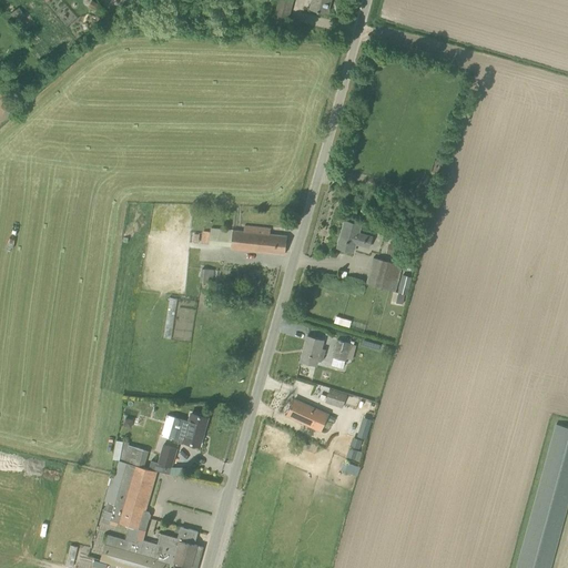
[(279,0),(272,24),(284,29),(292,0),(279,0)]
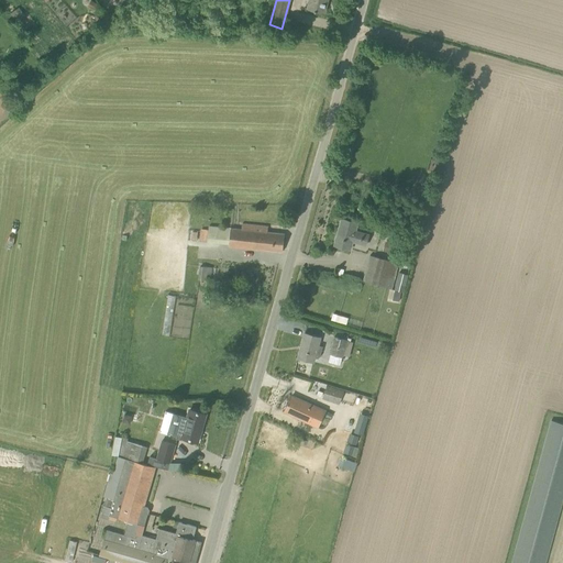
[(310,0),(308,9),(324,13),(327,0),(310,0)]
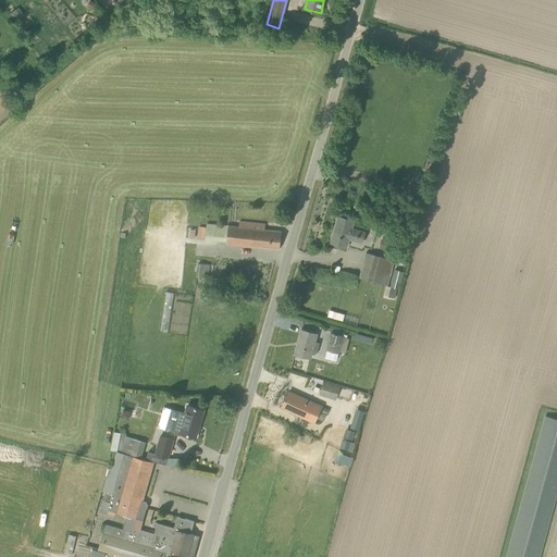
[(90,1),(87,8),(94,12),(97,4),(90,1)]
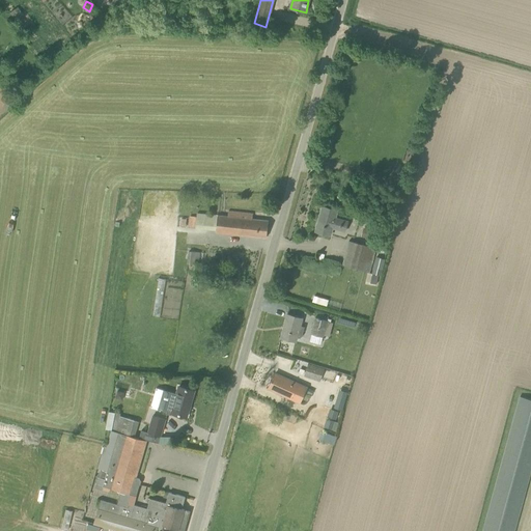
[(18,7),(9,12),(15,21),(15,20),(17,22),(23,18),(22,16),(23,15),(18,7)]
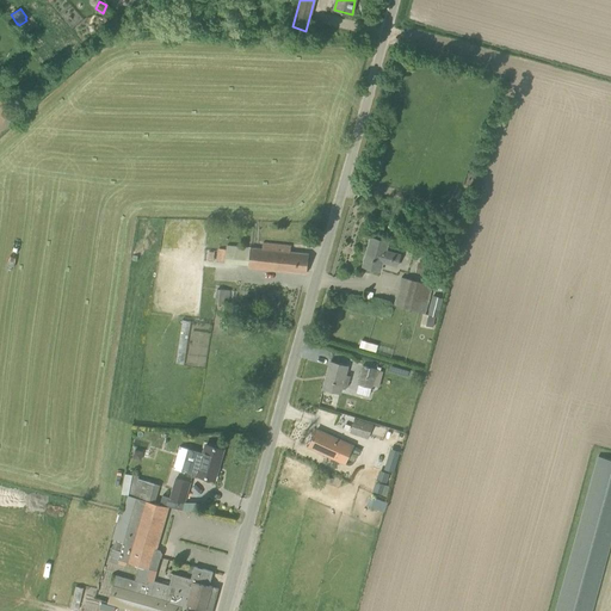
[(316,26),(315,35),(320,35),(320,42),(334,42),(334,39),(339,39),(339,34),(335,34),(335,26),(316,26)]
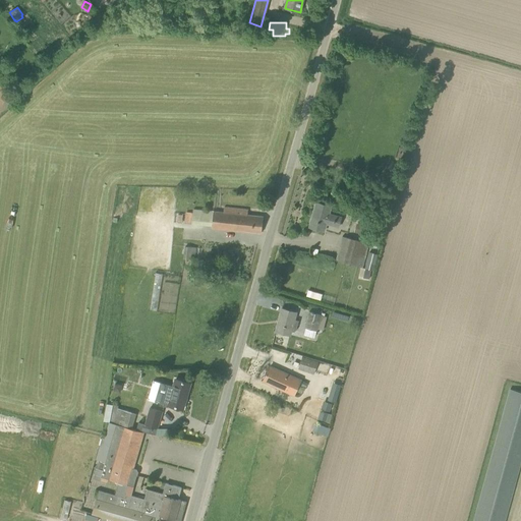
[(332,207),(326,206),(316,203),(309,227),(325,231),(327,225),(339,228),(342,217),(330,213),(332,207)]
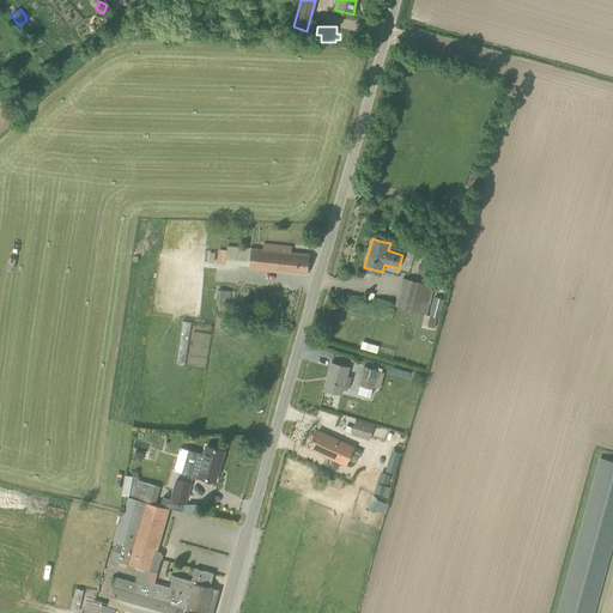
[(262,249),(252,248),(228,246),(226,250),(219,249),(217,262),(249,266),(249,267),(308,274),(310,255),(291,253),(292,247),(263,243),(262,249)]
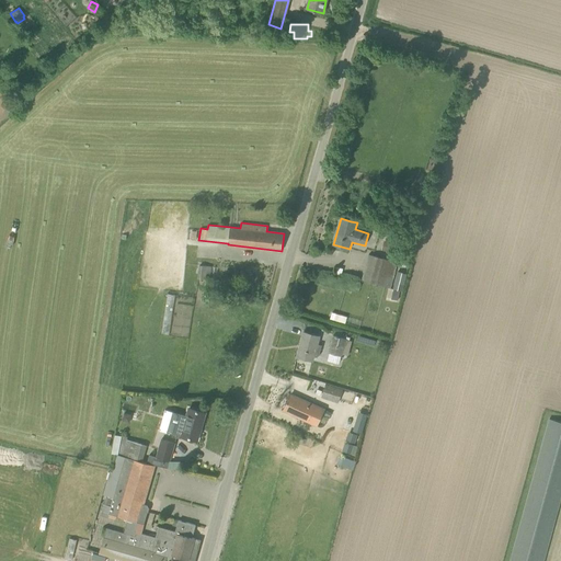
[(392,254),(396,244),(385,241),(381,251),(392,254)]
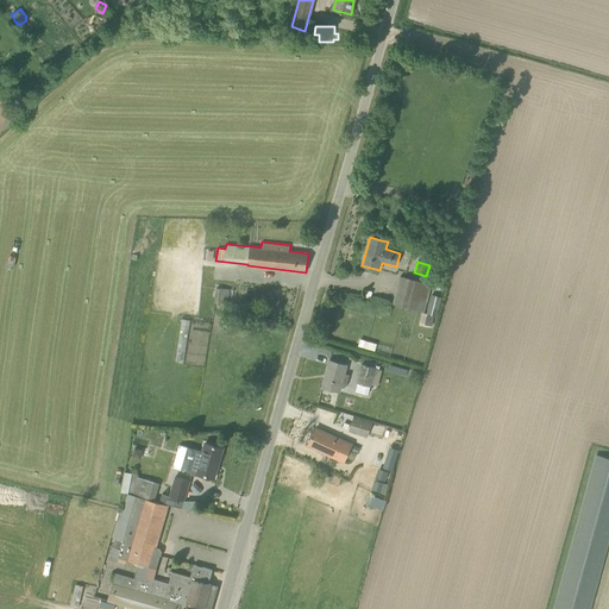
[(425,312),(432,284),(400,276),(393,303),(425,312)]
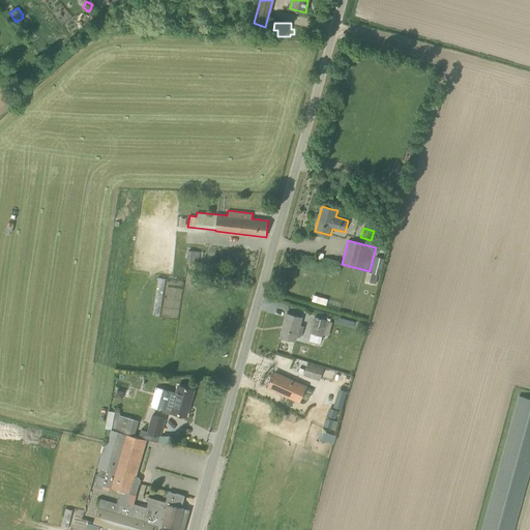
[(198,264),(200,252),(187,251),(186,263),(198,264)]
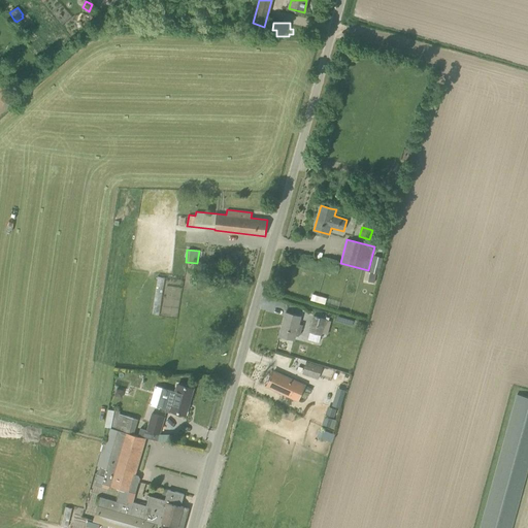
[(373,256),(369,272),(378,274),(383,258),(373,256)]
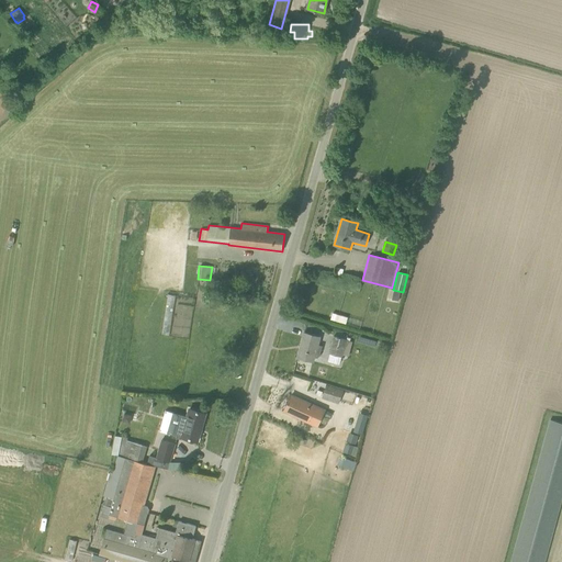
[(161,334),(169,335),(175,295),(168,294),(161,334)]
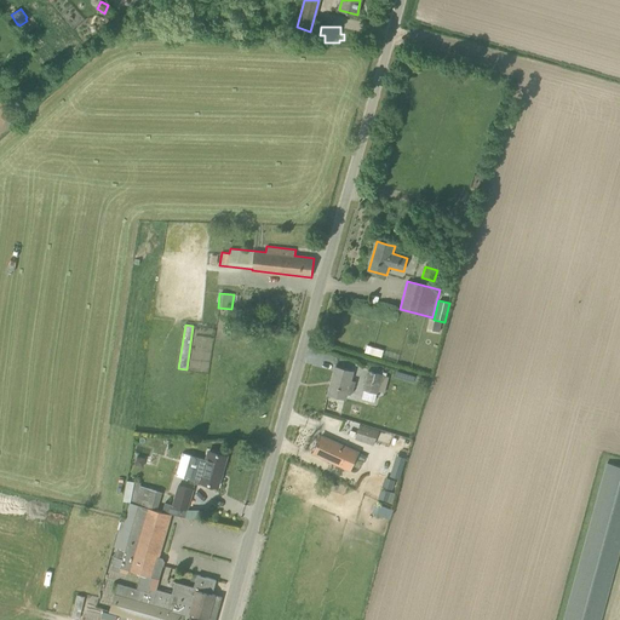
[(382,356),(384,350),(367,345),(365,351),(382,356)]
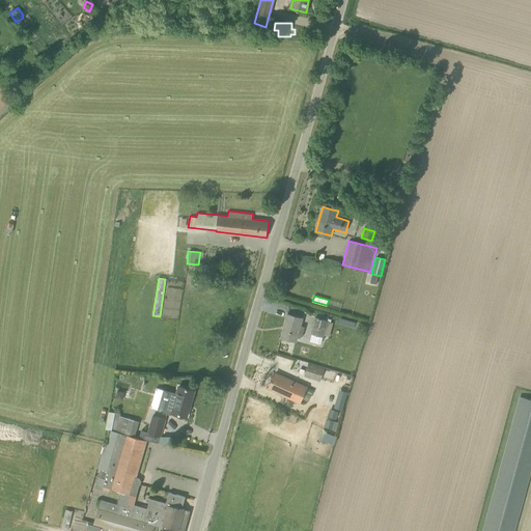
[(304,327),(301,326),(303,318),(287,314),(281,338),(283,338),(295,341),(296,341),(298,336),(302,337),(303,334),(304,327)]
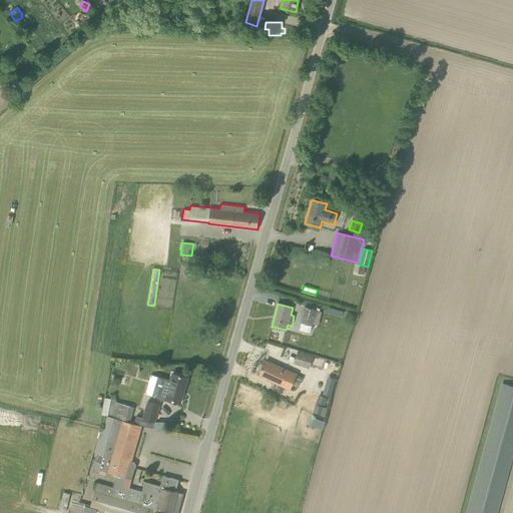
[(318,326),(322,312),(304,307),(300,322),(312,325),(313,324),(318,326)]
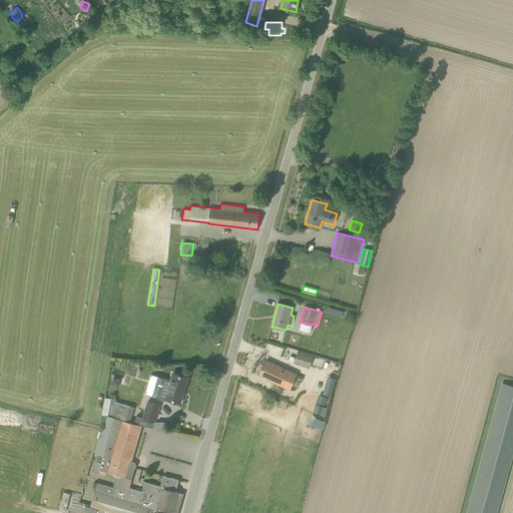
[(318,359),(313,357),(298,352),(294,363),(310,368),(312,363),(316,364),(318,359)]
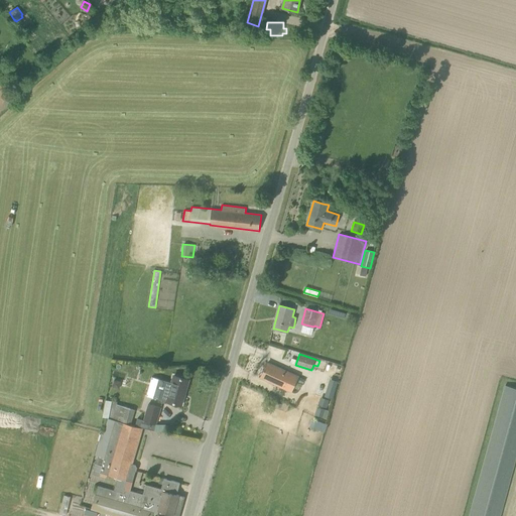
[(291,392),(298,377),(267,363),(260,377),(291,392)]
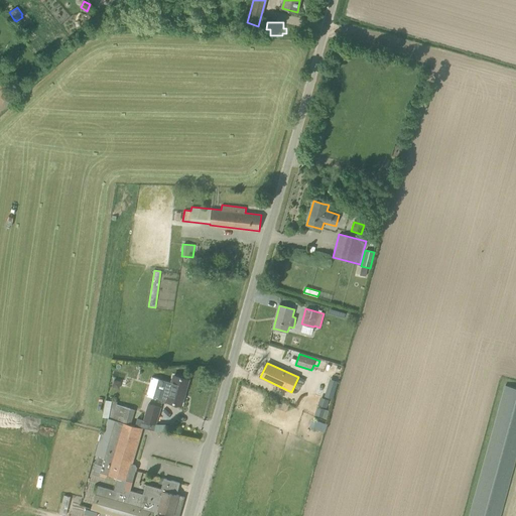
[(174,375),(172,383),(158,378),(153,397),(161,400),(161,401),(166,403),(166,401),(180,406),(188,380),(174,375)]
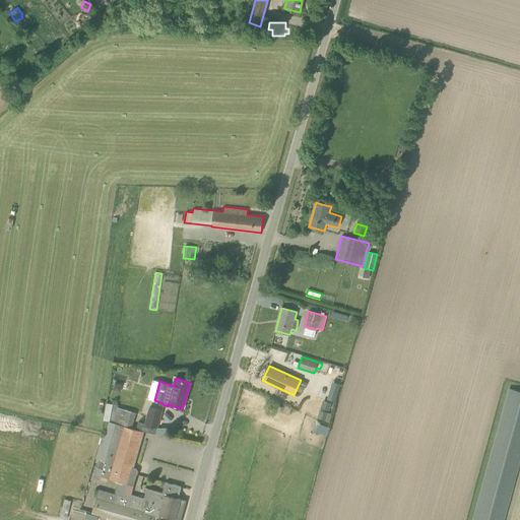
[(342,383),(333,380),(328,399),(337,401),(342,383)]
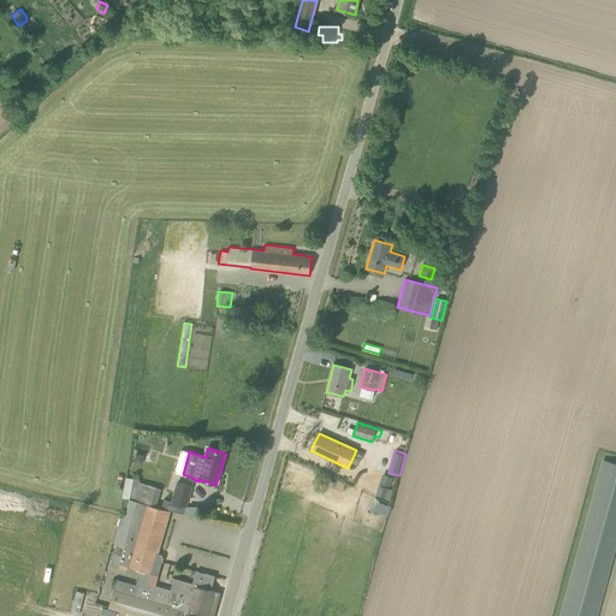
[(384,475),(381,484),(389,486),(392,478),(384,475)]
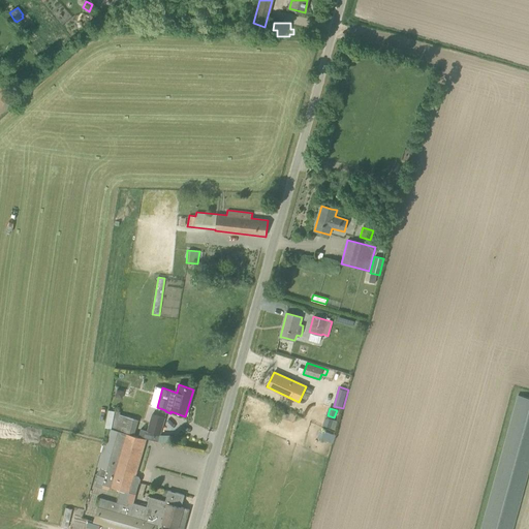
[(114,410),(111,428),(110,430),(118,432),(129,434),(133,418),(120,414),(121,411),(114,410)]
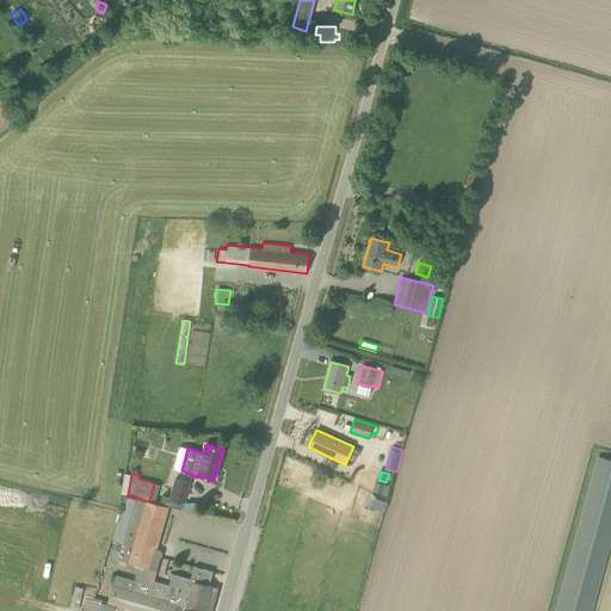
[(176,477),(170,498),(162,495),(160,504),(168,506),(183,510),(191,482),(176,477)]
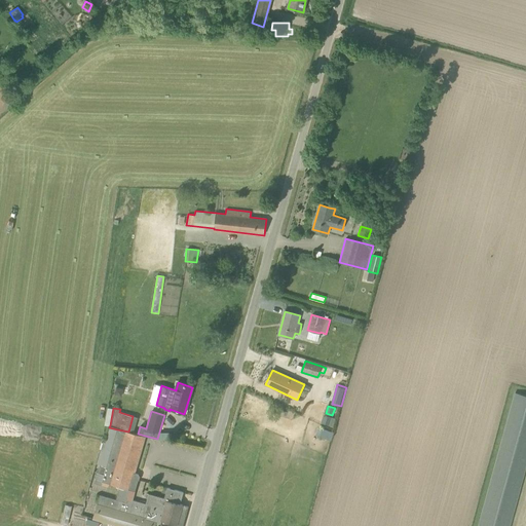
[(325,415),(323,423),(329,425),(331,417),(325,415)]
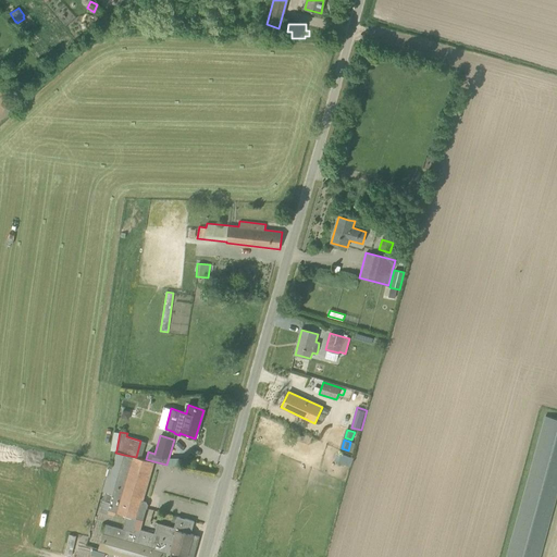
[(337,453),(334,460),(344,465),(347,456),(337,453)]
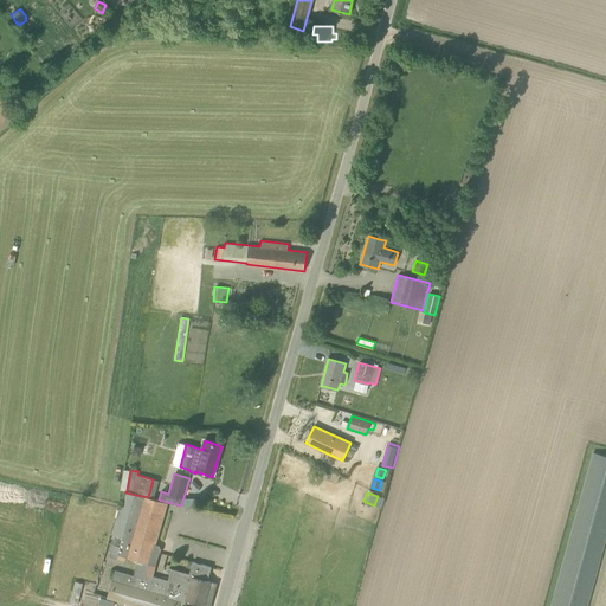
[(210,605),(217,584),(216,584),(211,581),(207,581),(211,567),(192,561),(189,568),(188,574),(171,568),(168,580),(153,575),(147,574),(149,563),(155,566),(160,549),(159,546),(154,545),(167,502),(159,500),(154,498),(154,500),(148,497),(135,495),(117,559),(124,561),(126,556),(139,561),(134,575),(133,575),(121,572),(122,567),(115,565),(114,569),(115,571),(107,598),(136,605),(210,605)]
